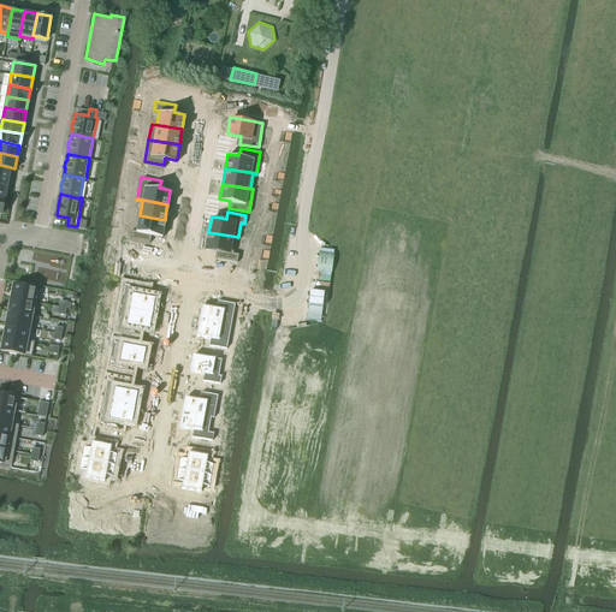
[(131,229),(130,237),(149,241),(152,233),(161,235),(163,233),(165,220),(140,215),(137,230),(131,229)]
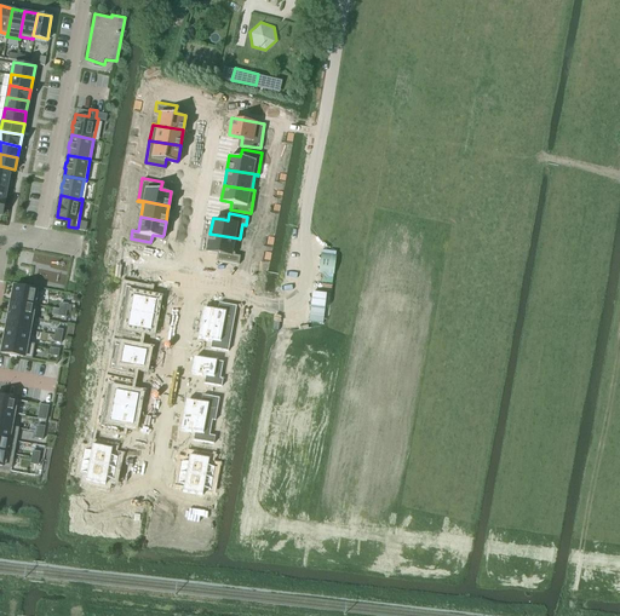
[(210,234),(207,249),(217,251),(222,252),(220,259),(239,263),(240,254),(235,253),(237,239),(240,240),(240,239),(210,234)]
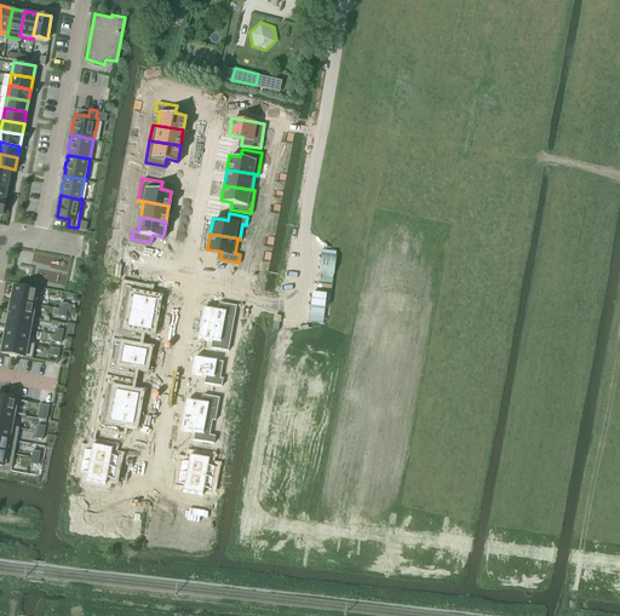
[(13,285),(11,298),(38,304),(40,289),(28,287),(28,286),(23,285),(22,286),(13,285)]
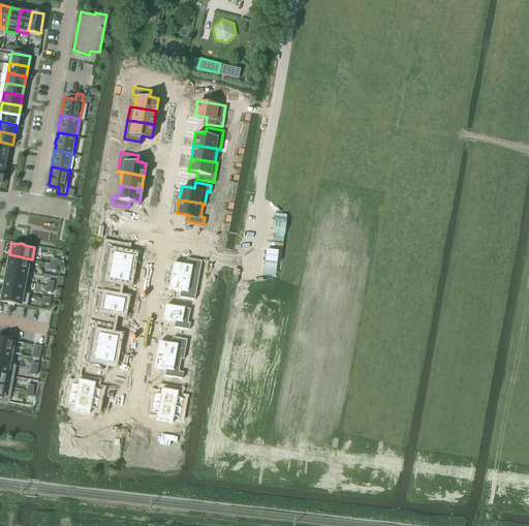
[(106,243),(103,263),(131,268),(133,254),(125,252),(121,252),(123,245),(106,243)]
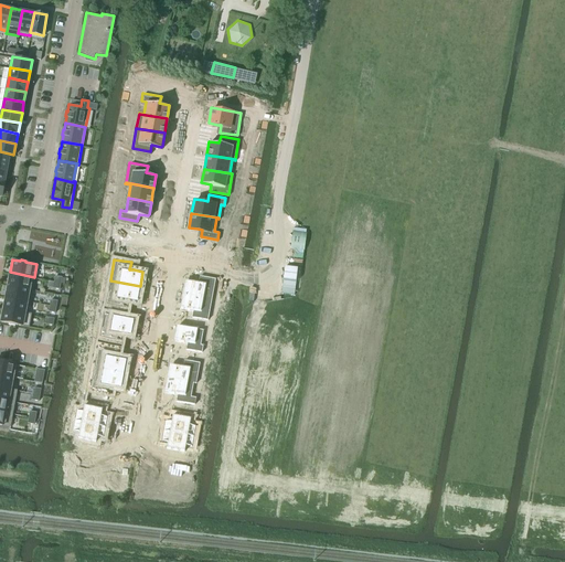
[(10,272),(8,284),(32,288),(34,277),(10,272)]
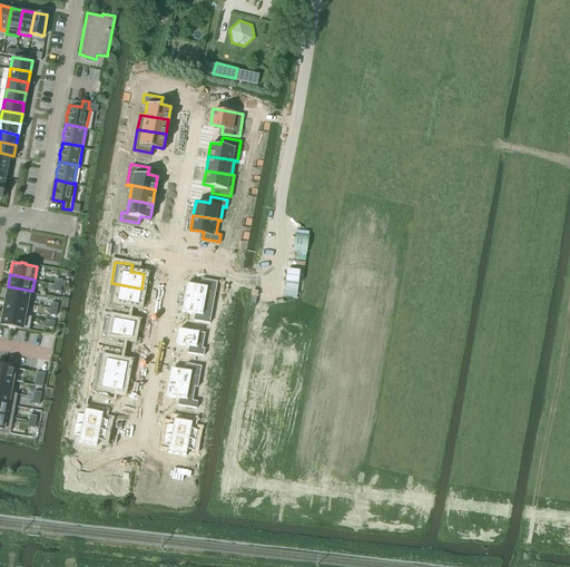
[(186,282),(184,295),(214,301),(218,280),(200,276),(199,283),(196,283),(186,281),(186,282)]
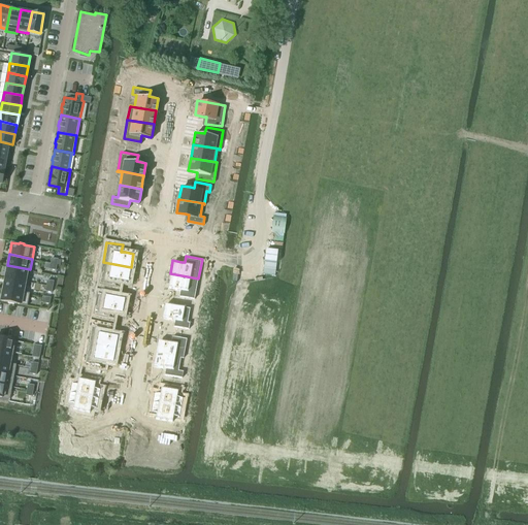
[(103,262),(99,282),(116,284),(117,277),(120,279),(128,280),(131,267),(103,262)]
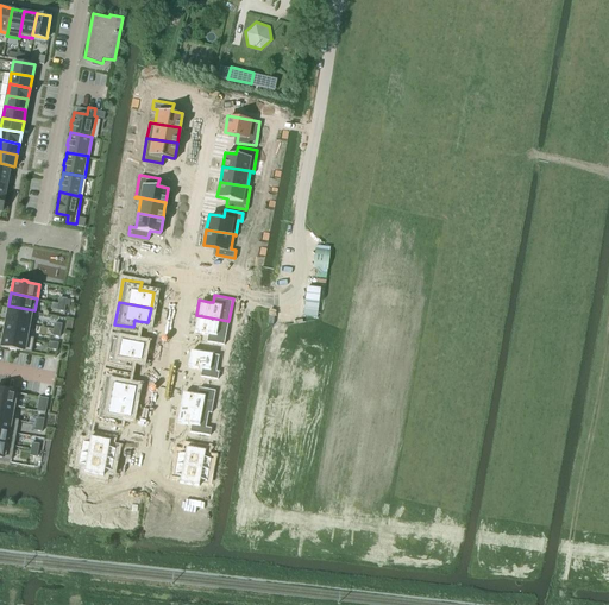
[(8,306),(6,319),(32,323),(35,310),(8,306)]
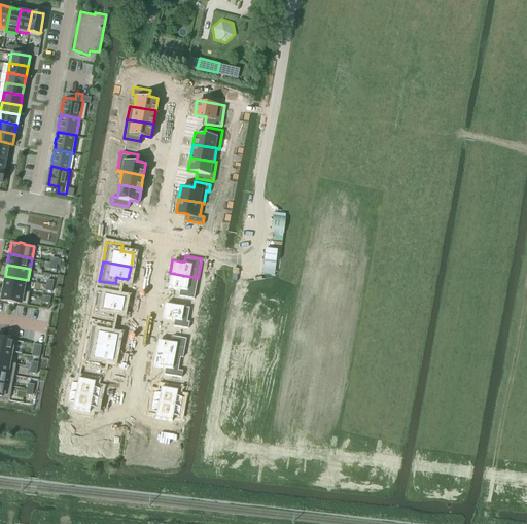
[(168,285),(167,285),(176,287),(179,288),(178,294),(195,298),(198,278),(170,273),(168,285)]
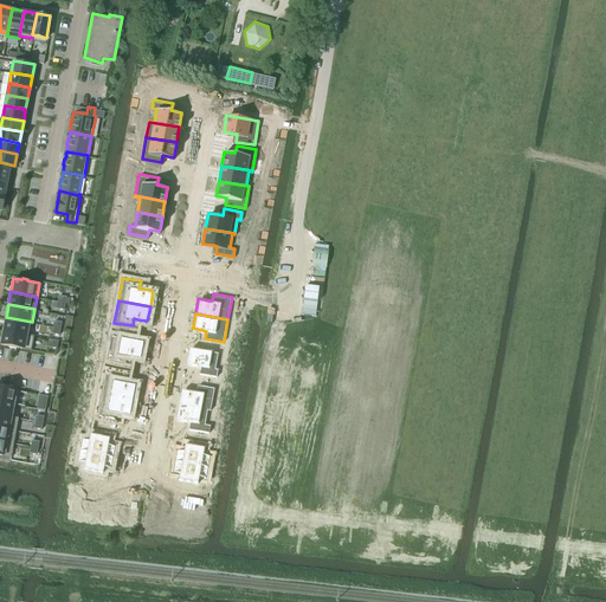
[(6,317),(4,329),(30,334),(32,322),(6,317)]
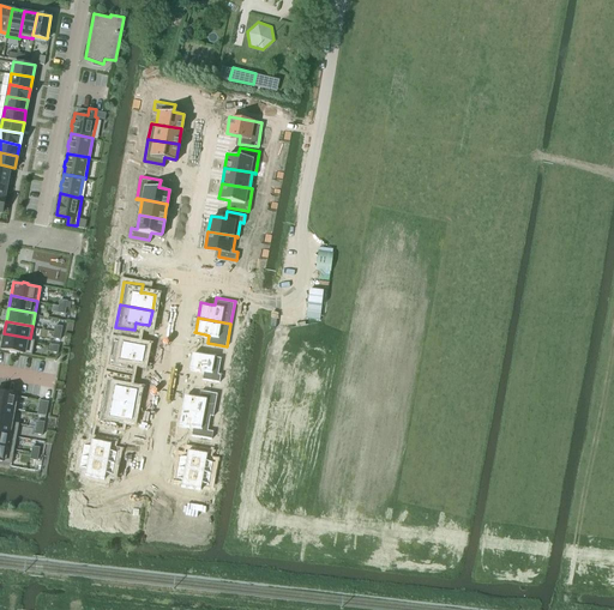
[(4,333),(1,348),(10,349),(10,350),(16,351),(16,350),(31,354),(35,339),(30,338),(4,333)]
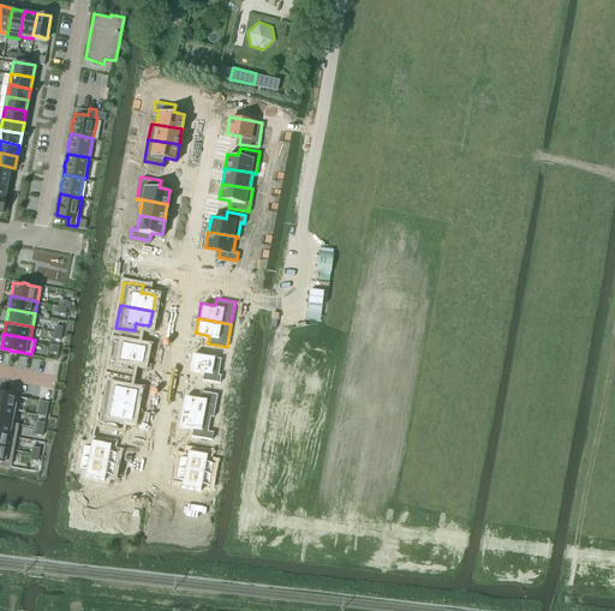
[(113,339),(109,364),(127,367),(129,359),(132,360),(143,363),(143,361),(145,346),(147,346),(147,345),(113,339)]
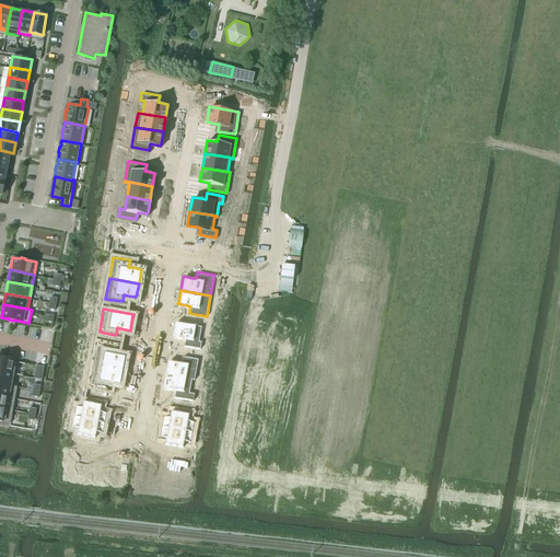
[(175,321),(172,336),(182,337),(185,338),(184,345),(200,348),(201,340),(199,339),(202,325),(175,321)]
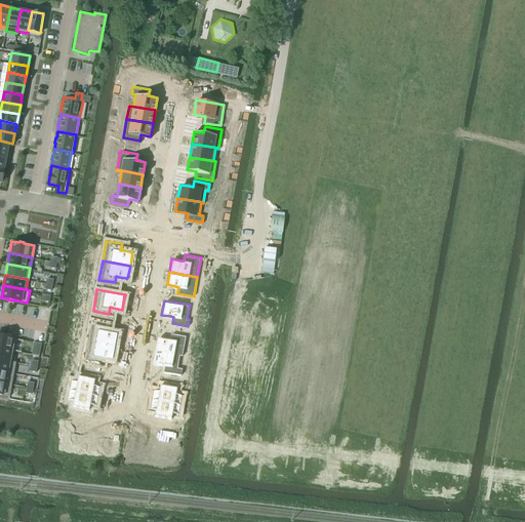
[(91,320),(87,340),(115,346),(118,332),(109,330),(106,330),(107,323),(91,320)]
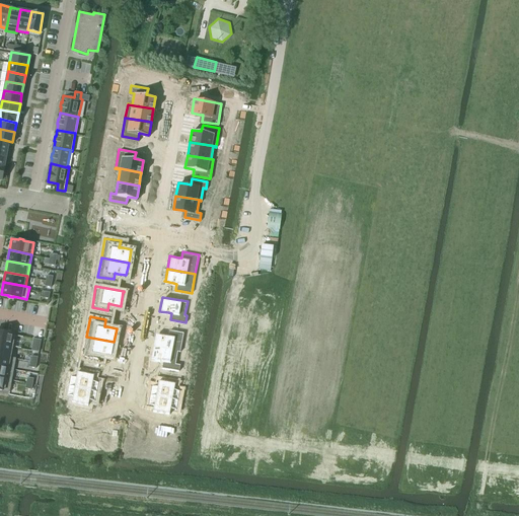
[(155,333),(153,346),(180,351),(184,332),(168,328),(167,335),(164,334),(155,333)]
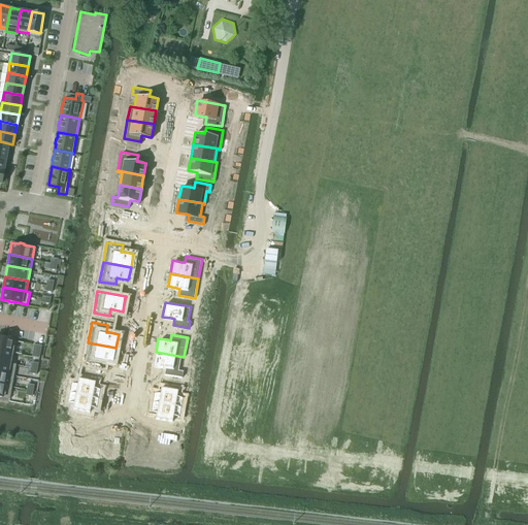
[(0,336),(0,349),(14,352),(17,339),(6,337),(7,336),(2,335),(1,336),(0,336)]
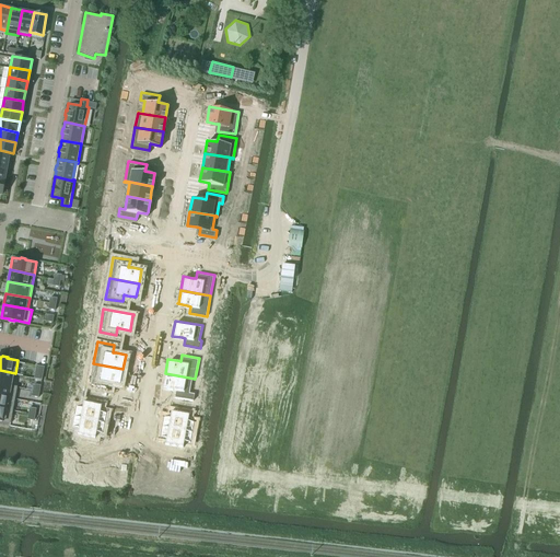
[(36,363),(34,376),(42,378),(44,366),(36,363)]
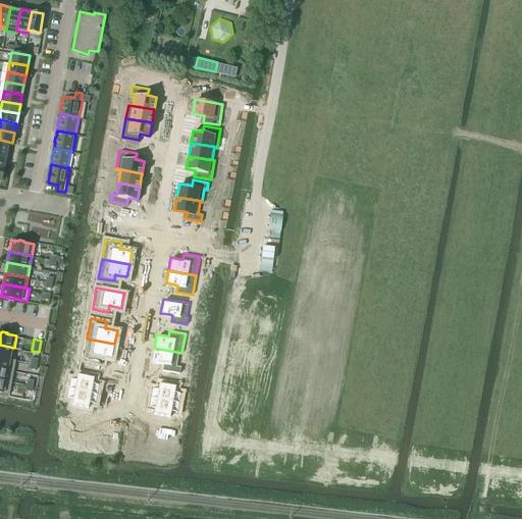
[(87,339),(84,357),(99,360),(100,354),(104,355),(112,356),(114,344),(87,339)]
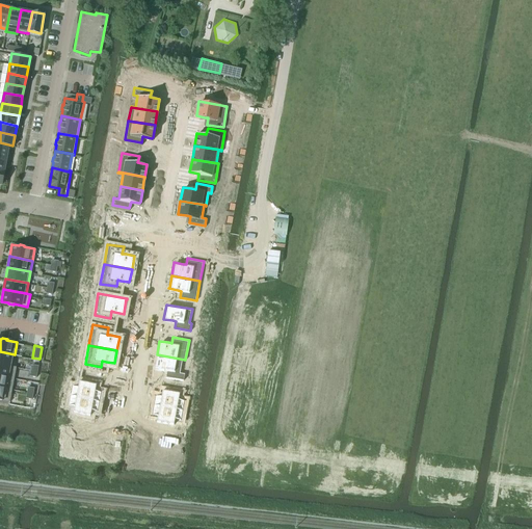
[(0,351),(0,363),(16,366),(17,366),(12,365),(15,354),(0,351)]
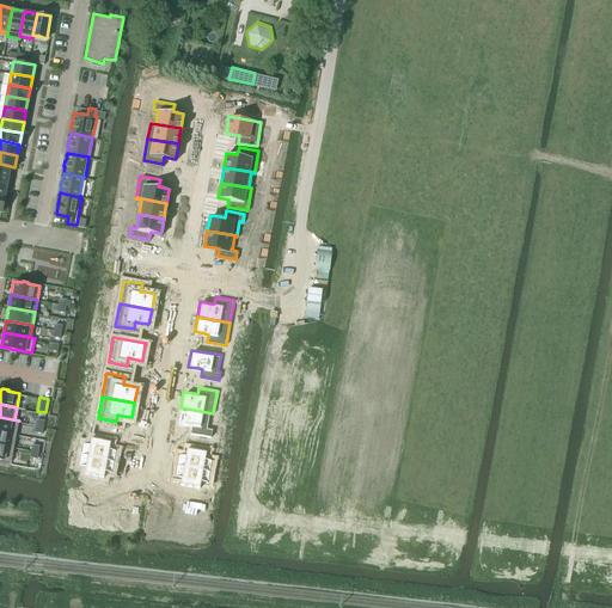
[(181,407),(177,423),(188,424),(191,425),(190,433),(212,436),(213,428),(207,427),(209,413),(213,413),(181,407)]
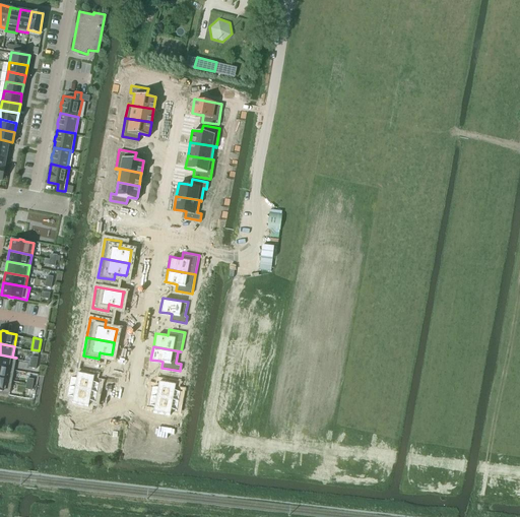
[(0,354),(0,366),(13,369),(15,358),(0,354)]
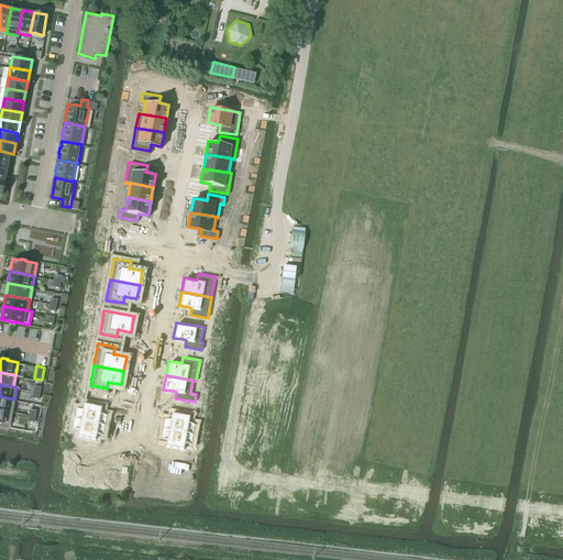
[(0,396),(0,408),(12,410),(14,399),(0,396)]
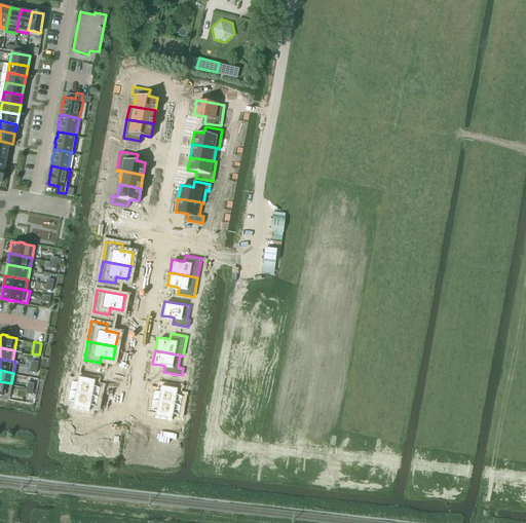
[(71,380),(69,389),(83,393),(86,377),(78,375),(76,381),(71,380)]
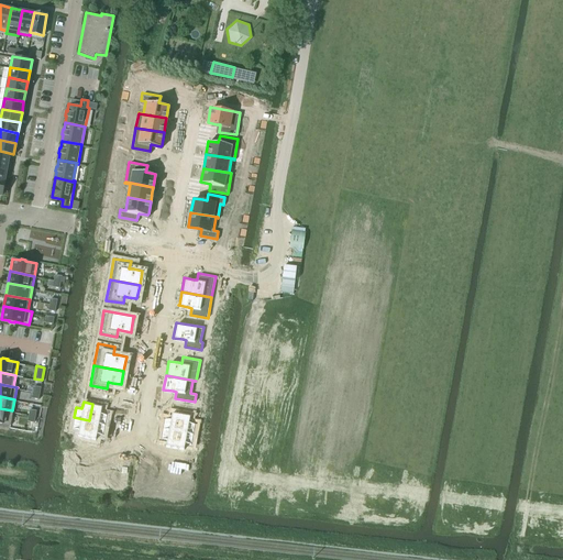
[(92,404),(89,420),(106,424),(107,413),(101,412),(102,405),(92,404)]
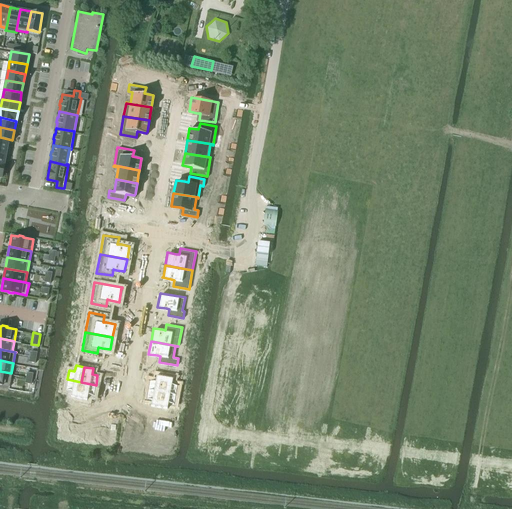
[(0,371),(0,383),(9,385),(11,373),(0,371)]
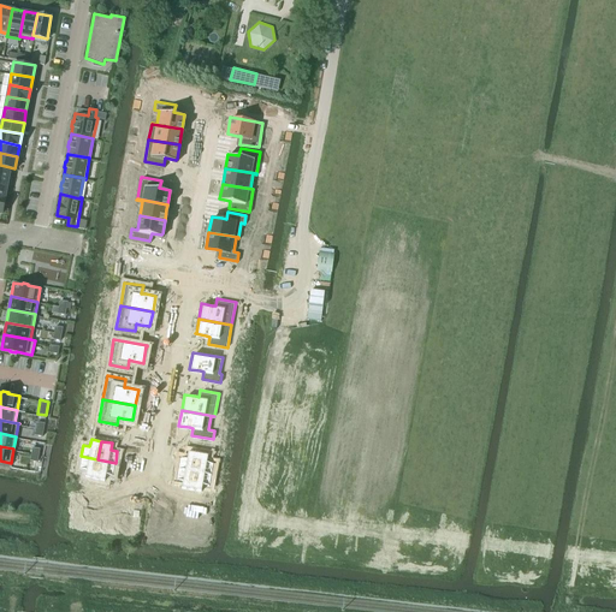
[(179,456),(177,467),(195,470),(197,452),(188,450),(187,457),(179,456)]
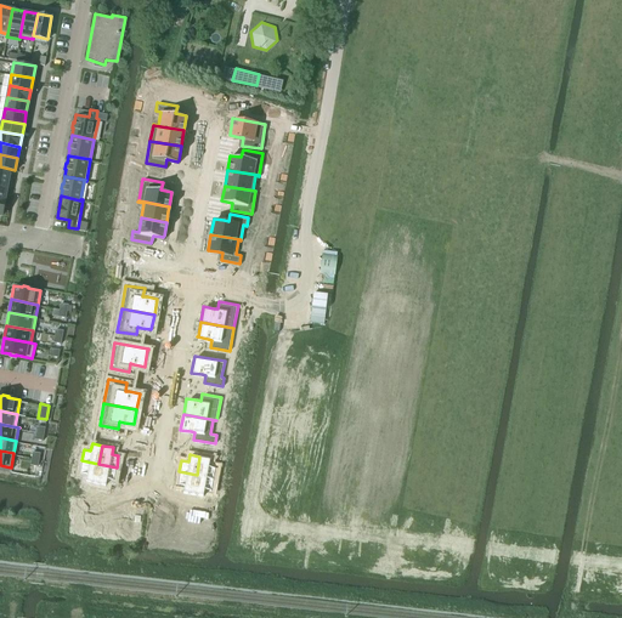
[(199,457),(197,475),(214,478),(216,466),(209,465),(210,458),(199,457)]
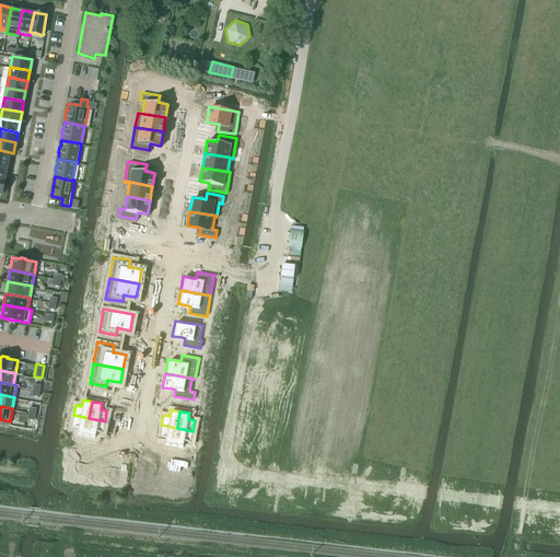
[(73,415),(71,426),(78,427),(77,433),(86,434),(89,418),(73,415)]
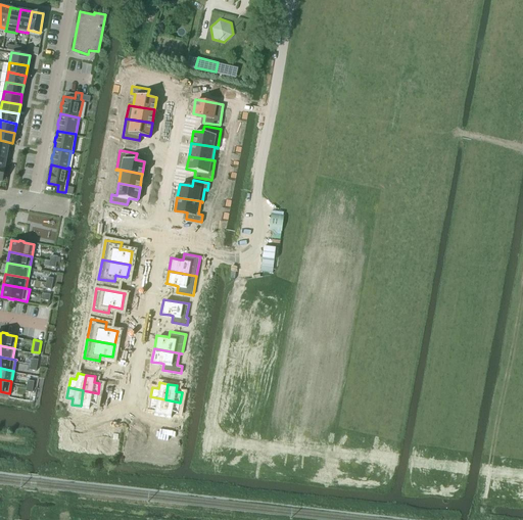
[(83,390),(81,406),(89,408),(90,402),(96,403),(98,393),(83,390)]
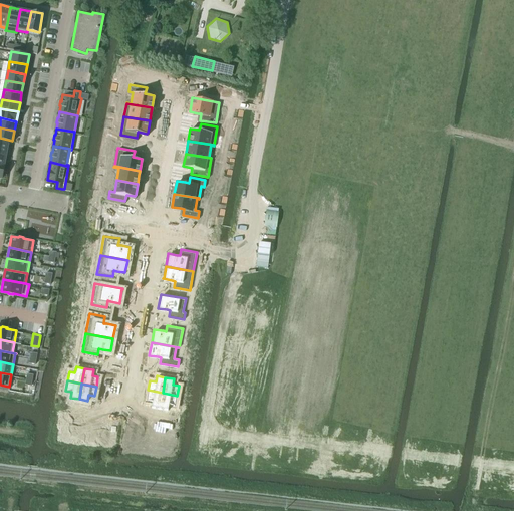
[(148,390),(147,400),(152,401),(151,407),(160,408),(163,393),(148,390)]
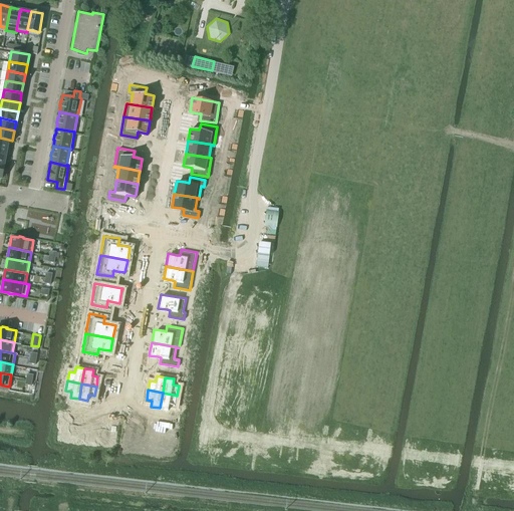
[(163,393),(160,408),(168,410),(170,404),(175,405),(177,396),(163,393)]
